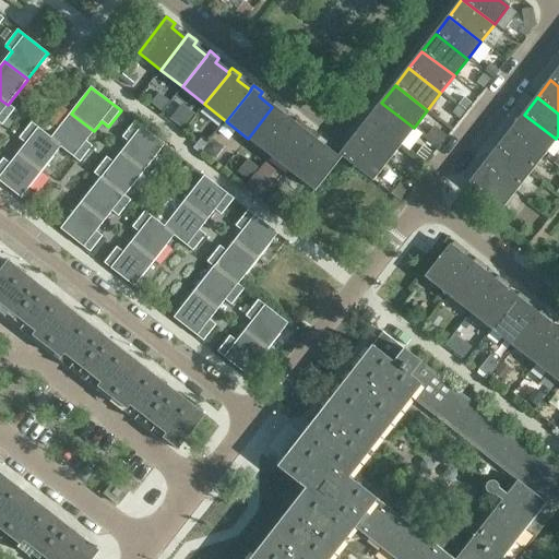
[(15,109),(13,108),(8,105),(0,99),(0,123),(2,126),(15,109)]
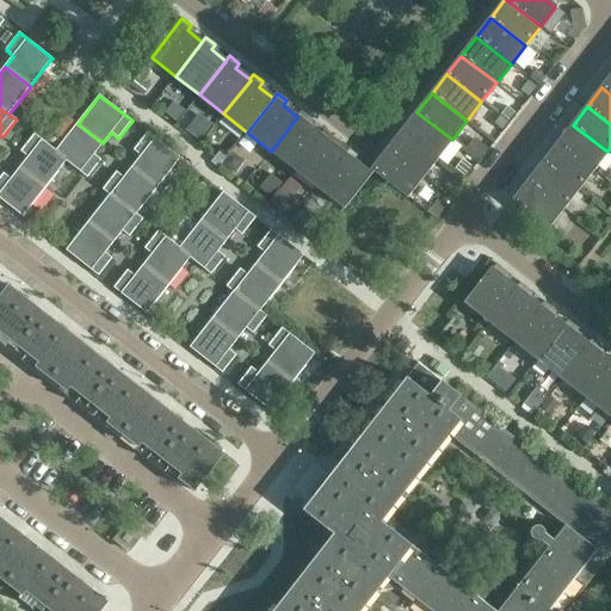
[(322,136),(321,135),(307,124),(310,119),(301,111),(297,117),(271,152),(295,171),(322,136)]
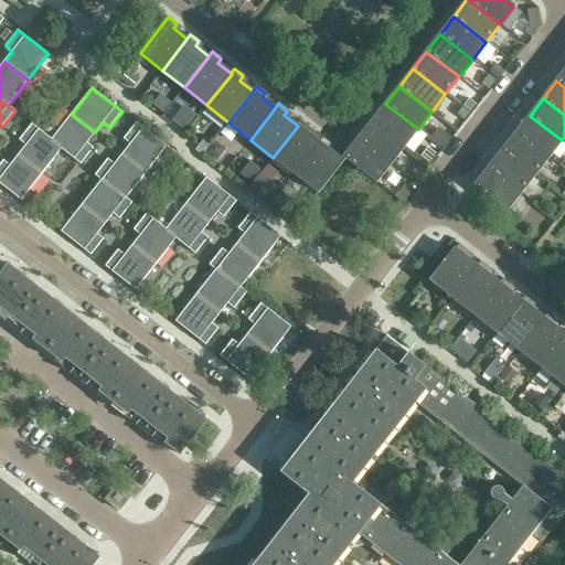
[(418,129),(385,104),(372,121),(404,147),(418,129)]
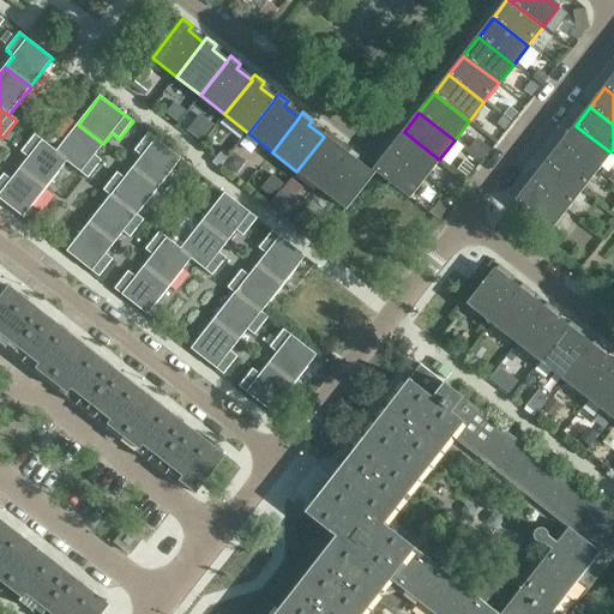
[(95,155),(103,144),(78,125),(56,151),(55,152),(66,162),(89,179),(102,161),(95,155)]
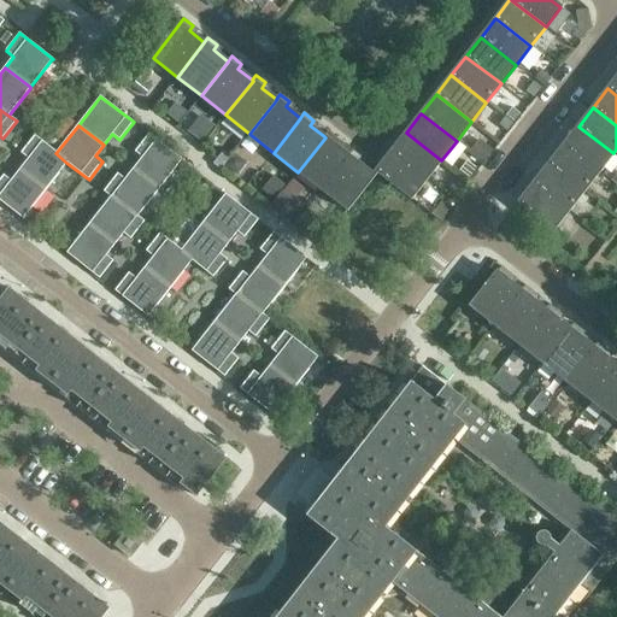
[(613,153),(579,127),(563,145),(598,172),(613,153)]
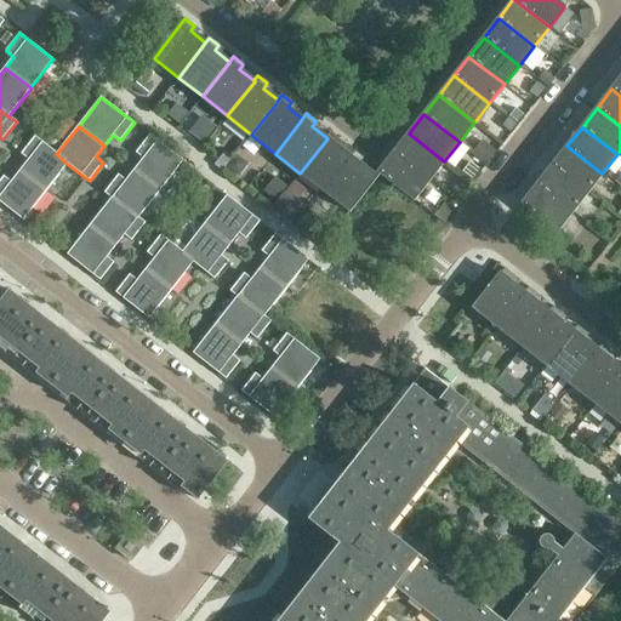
[(352,158),(351,157),(336,146),(340,141),(330,132),(326,137),(328,138),(300,174),(324,192),(352,158)]
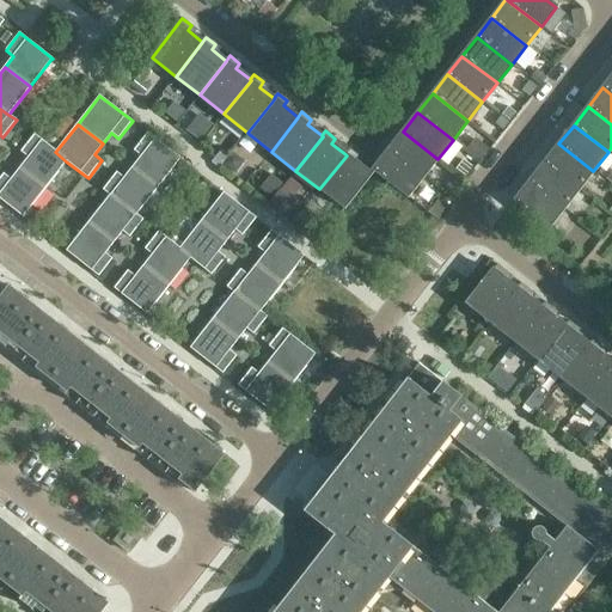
[(438,159),(403,132),(389,150),(423,177),(438,159)]
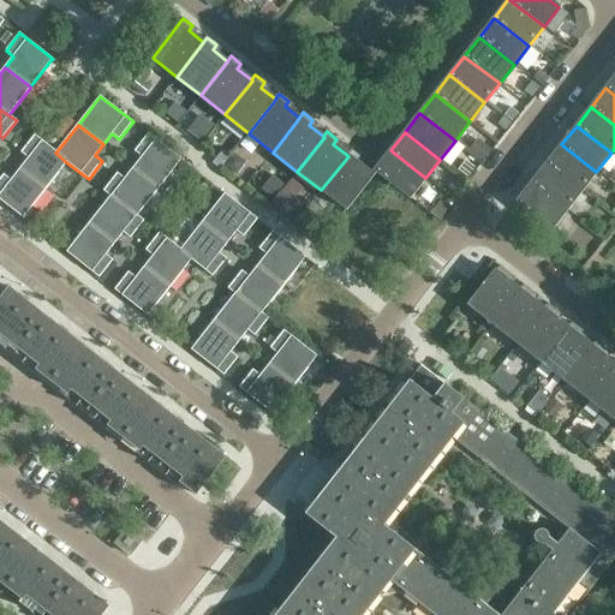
[(159,187),(181,160),(148,133),(135,151),(142,156),(133,168),(159,187)]
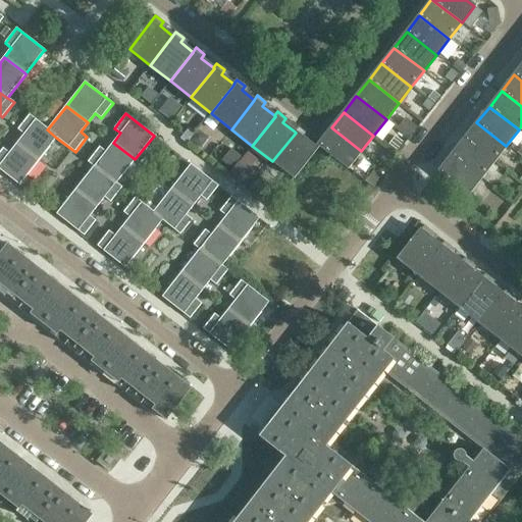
[(39,160),(56,138),(47,129),(48,128),(30,114),(17,129),(24,135),(16,144),(39,160)]
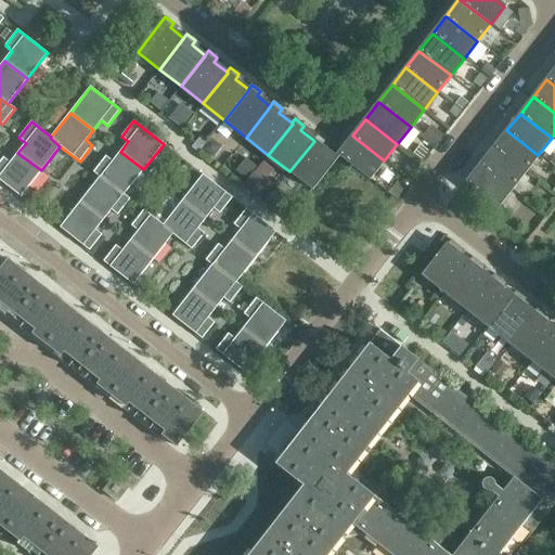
[(538,155),(506,130),(493,147),(525,172),(538,155)]
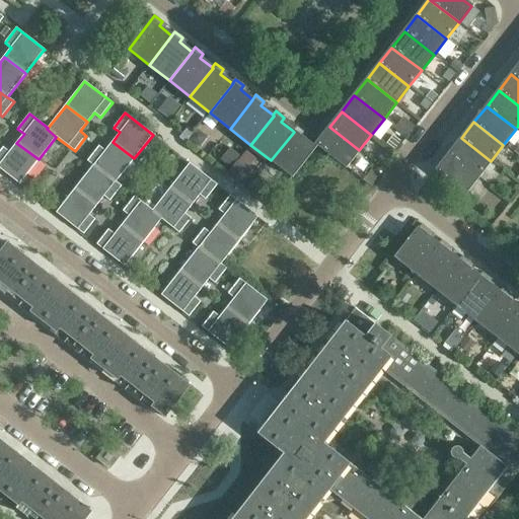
[(292,177),(314,148),(301,138),(305,133),(296,127),(293,131),(294,132),(271,160),(292,177)]
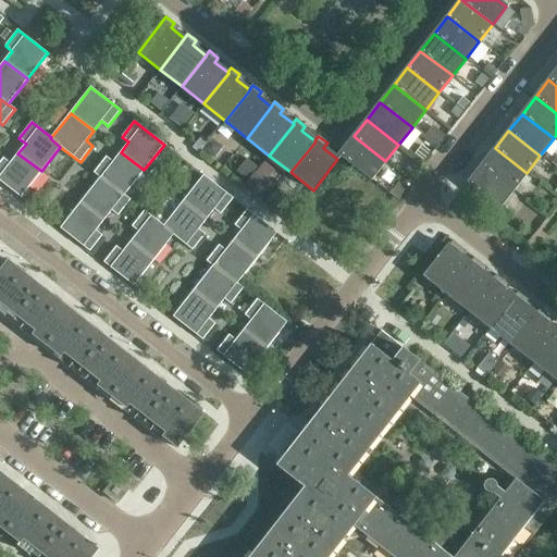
[(385,161),(354,136),(339,155),(371,180),(385,161)]
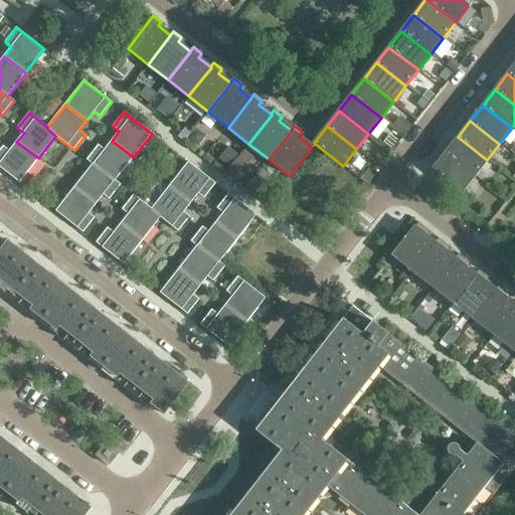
[(487,160),(458,137),(446,153),(475,176),(487,160)]
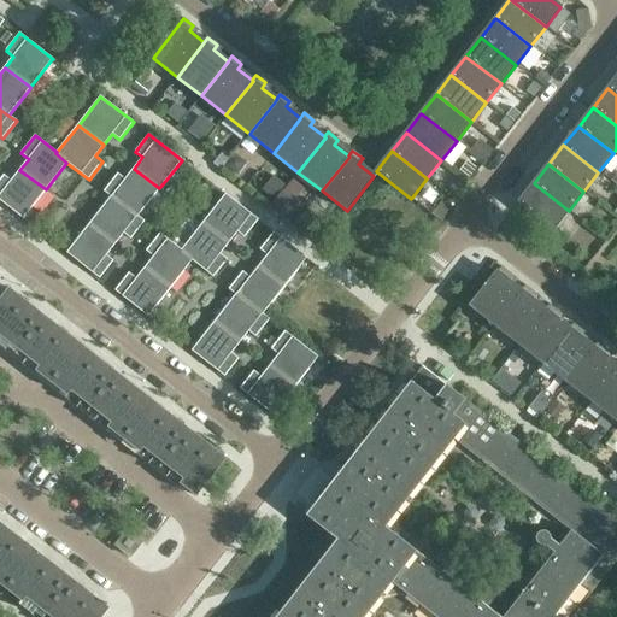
[(137,216),(159,188),(134,169),(125,180),(117,174),(104,192),(111,197),(136,217),(137,216)]
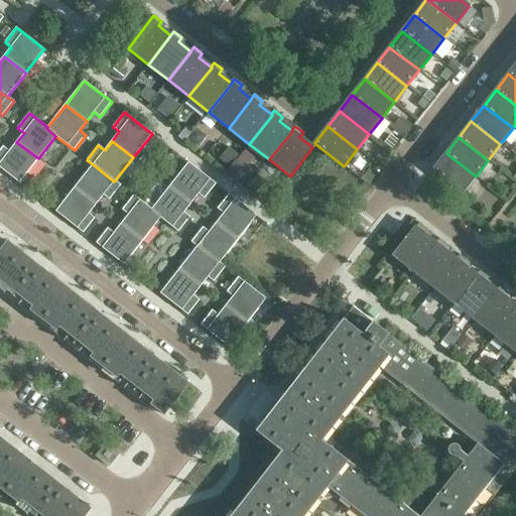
[(0,167),(19,182),(37,159),(38,158),(16,142),(9,151),(3,146),(0,150),(0,167)]
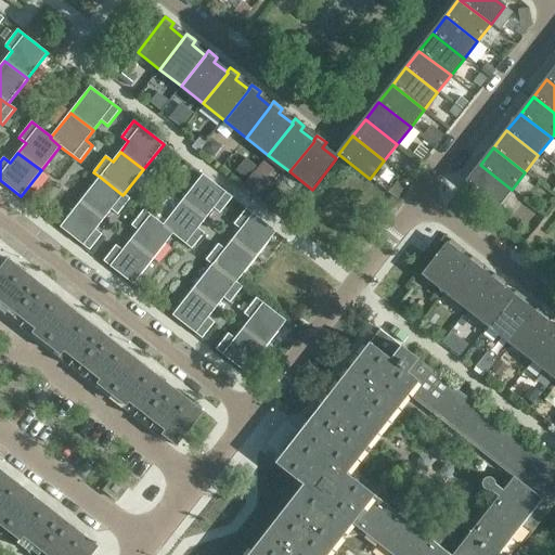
[(512,190),(480,165),(466,182),(498,207),(512,190)]
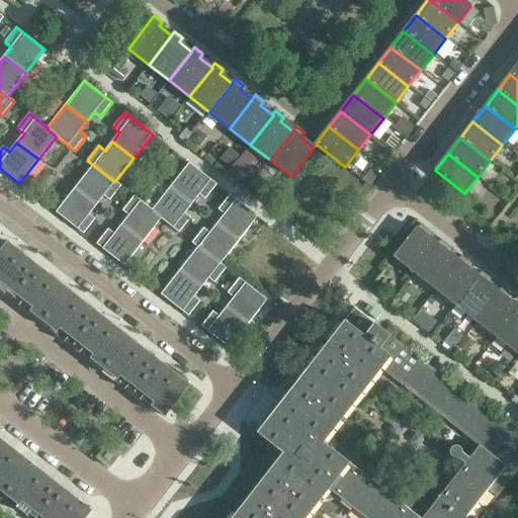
[(217,185),(209,179),(189,163),(171,187),(191,204),(199,194),(205,199),(217,185)]
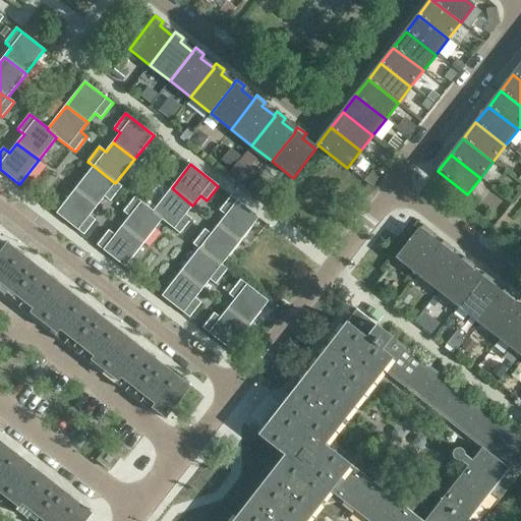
[(122,187),(116,182),(115,183),(94,166),(75,189),(97,207),(105,196),(111,201),(122,187)]
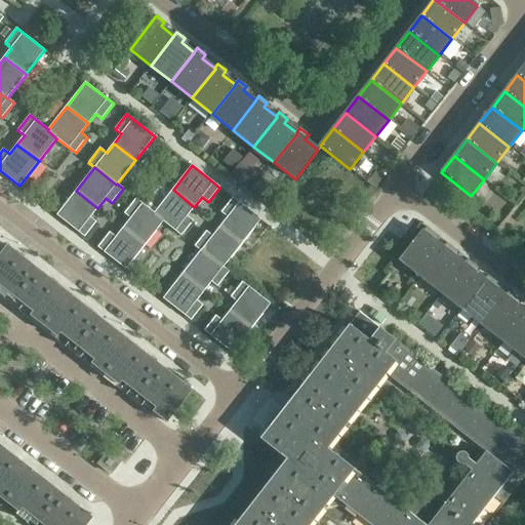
[(187,216),(194,207),(173,190),(155,213),(154,214),(163,221),(182,236),(193,220),(187,216)]
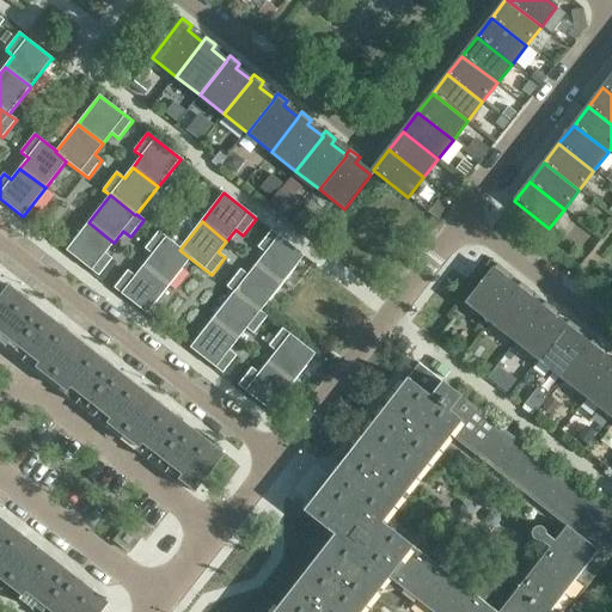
[(105,254),(114,243),(89,222),(67,251),(99,276),(112,259),(105,254)]
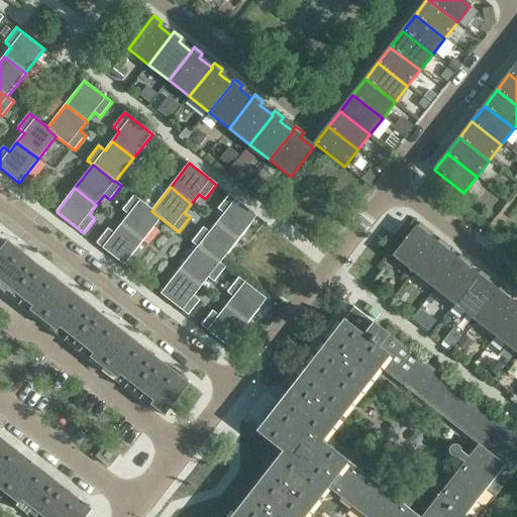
[(142,241),(161,218),(151,211),(152,210),(133,195),(122,210),(128,215),(121,224),(142,241)]
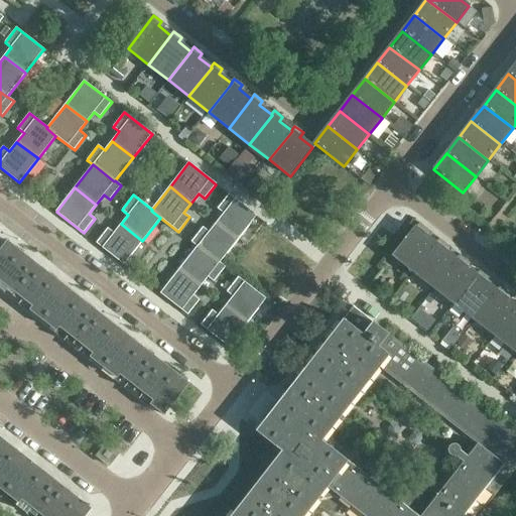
[(238,240),(256,216),(229,195),(218,209),(224,214),(217,223),(238,240)]
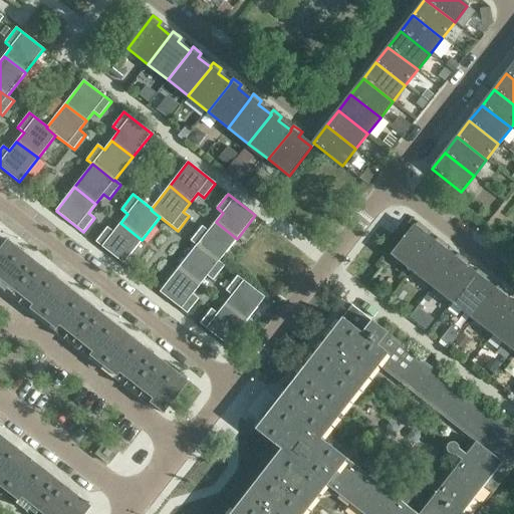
[(219,262),(236,239),(237,239),(216,222),(208,231),(202,226),(191,241),(197,246),(218,262),(219,262)]
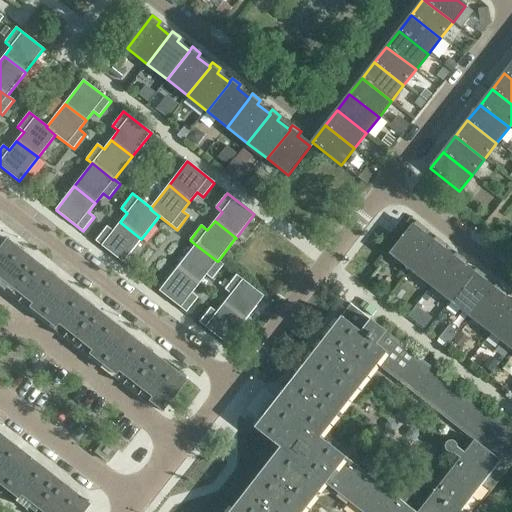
[(433,242),(432,241),(420,232),(424,227),(416,221),(413,226),(412,225),(390,254),(411,270),(433,242)]
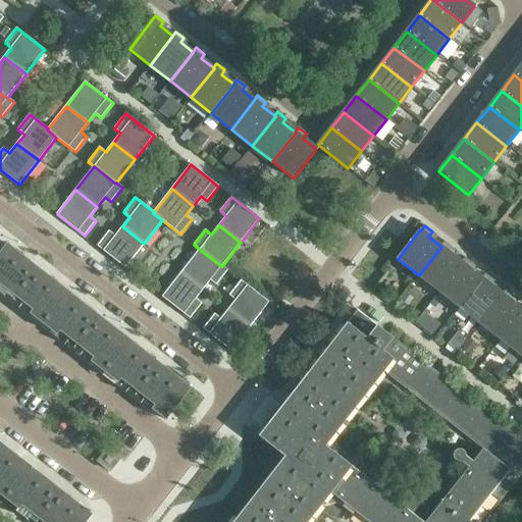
[(125,268),(144,245),(144,244),(122,226),(115,236),(109,230),(97,246),(125,268)]
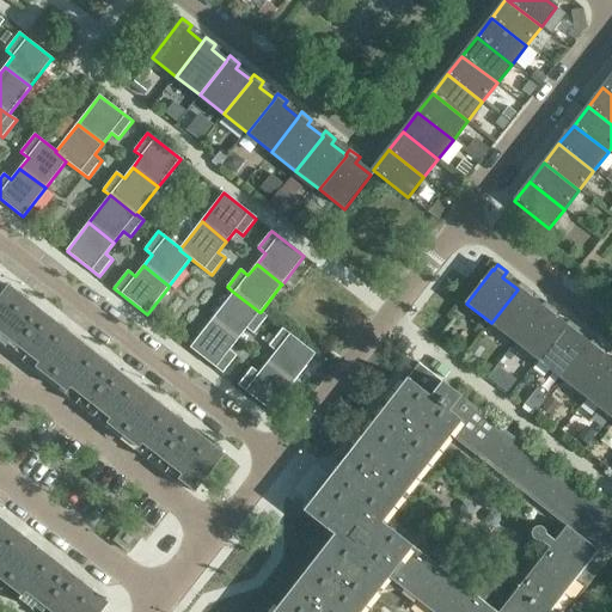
[(542,307),(526,295),(531,291),(521,283),(516,288),(518,289),(491,323),(515,342),(542,307)]
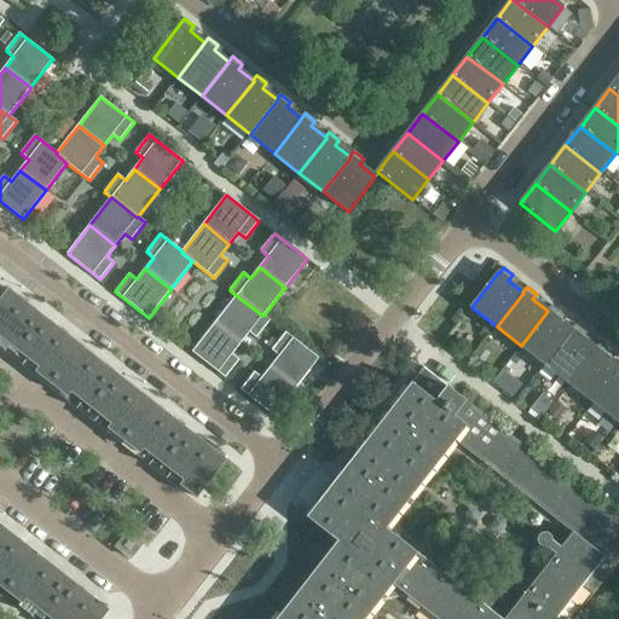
[(81,345),(55,325),(9,289),(0,300),(0,343),(51,383),(81,345)]
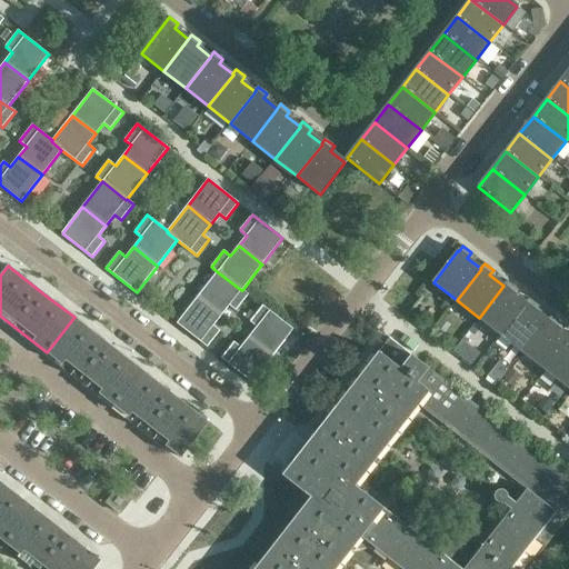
[(249,295),(242,290),(241,290),(218,272),(198,297),(221,316),(229,306),(236,311),(249,295)]
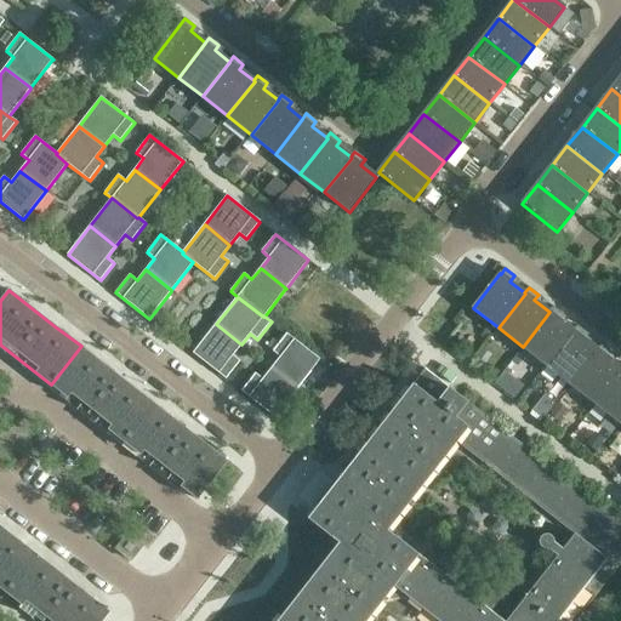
[(547,365),(574,331),(559,319),(563,314),(553,307),(550,312),(523,347),(547,365)]
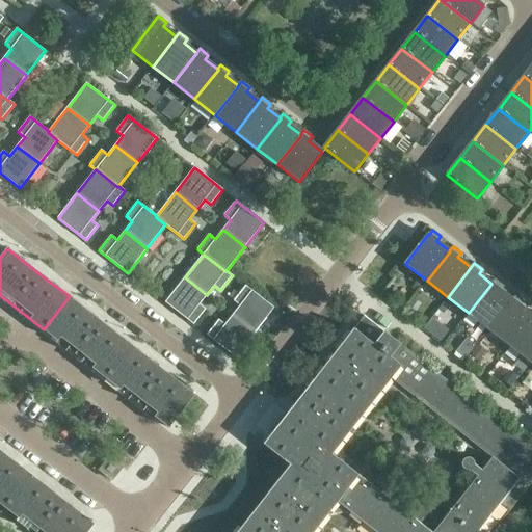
[(200,304),(207,295),(185,277),(165,302),(194,324),(206,310),(200,304)]
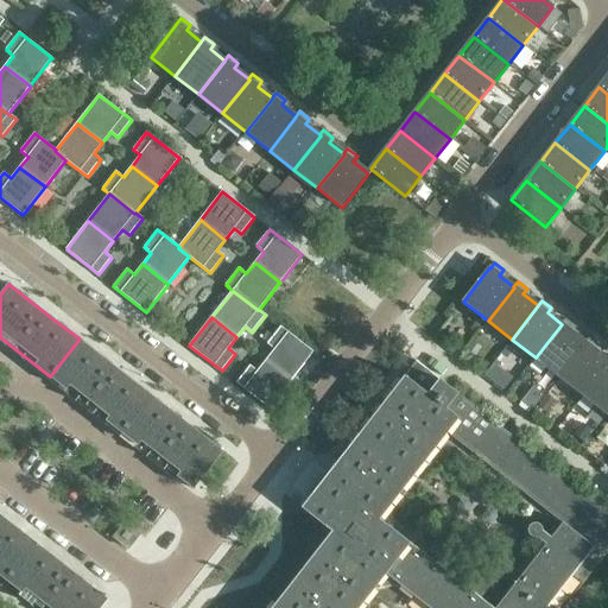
[(586,343),(586,342),(571,331),(575,327),(565,318),(562,324),(536,358),(559,377),(586,343)]
